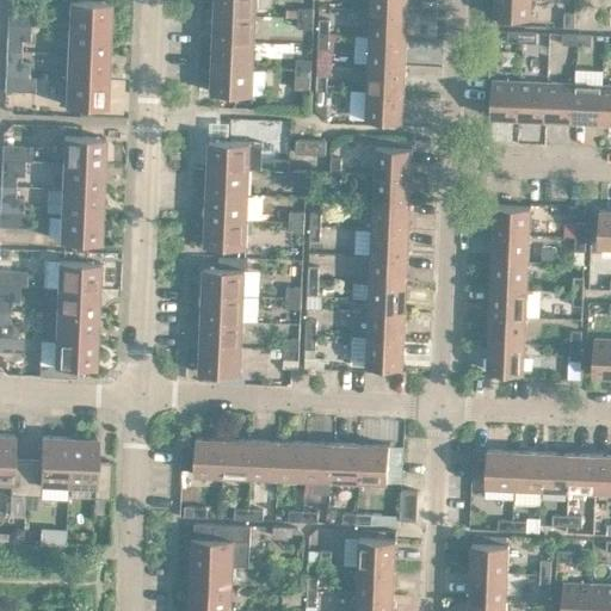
[(69,0),(68,28),(110,29),(110,2),(69,0)]
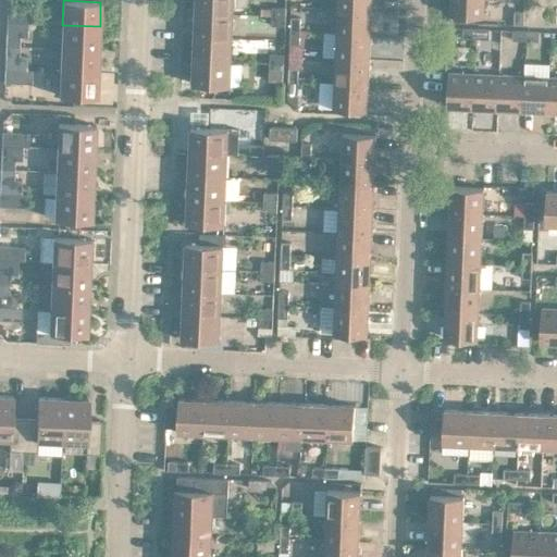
[(195,0),(195,12),(233,14),(233,0),(195,0)]
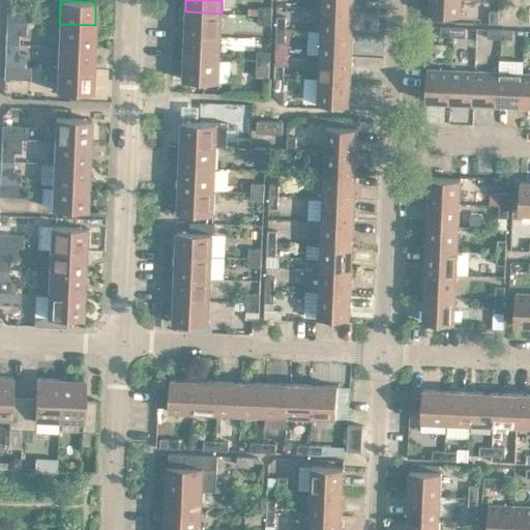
[(321,0),(321,7),(353,8),(353,0),(321,0)]
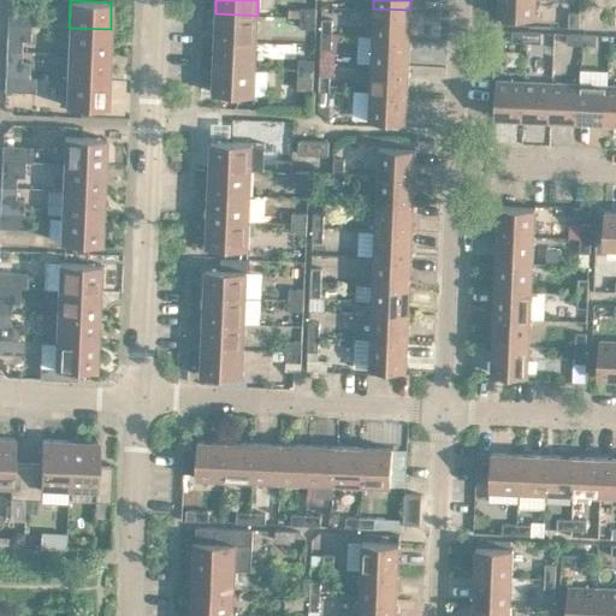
[(535,0),(498,0),(498,16),(535,17),(535,0)]
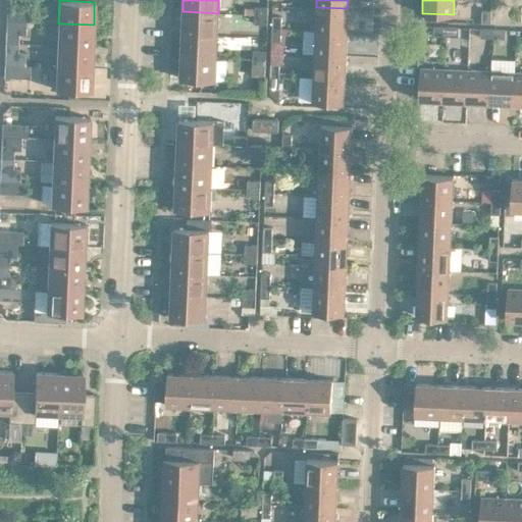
[(255,8),(254,14),(267,15),(268,6),(255,5),(255,8)]
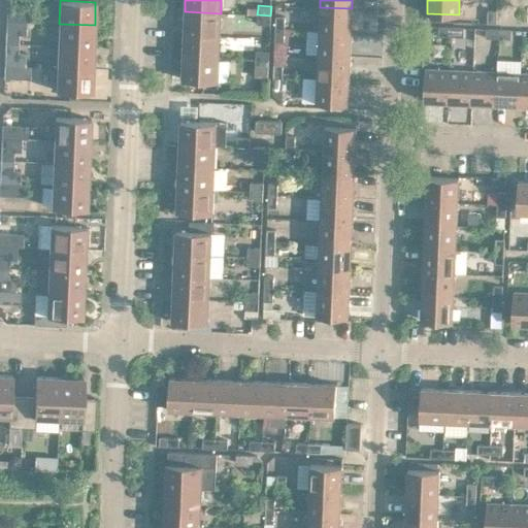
[(320,7),(319,31),(351,32),(352,8),(320,7)]
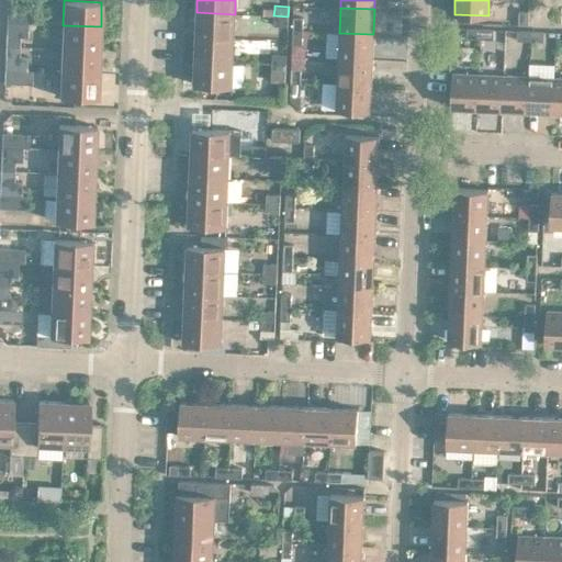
[(7,9),(6,23),(34,24),(34,10),(7,9)]
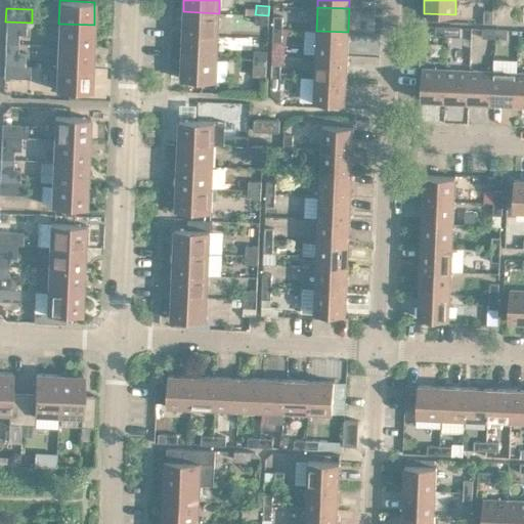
[(483,23),(492,23),(492,11),(483,10),(483,23)]
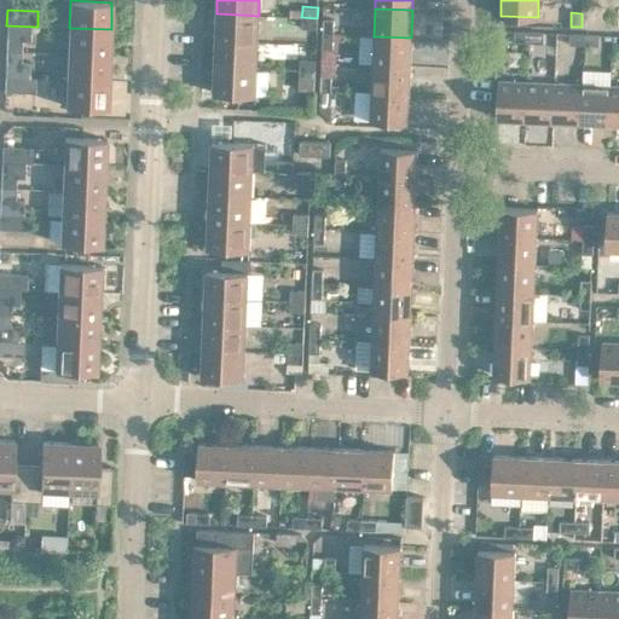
[(217,13),(215,40),(258,42),(259,16),(217,13)]
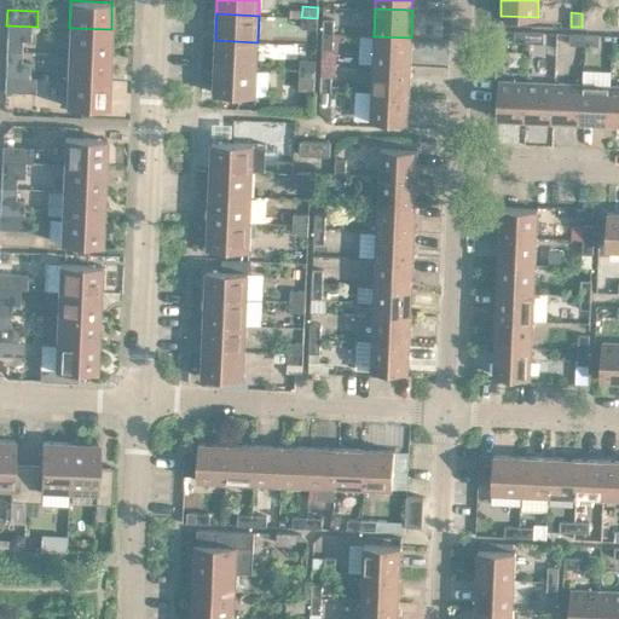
[(317,18),(301,17),(301,28),(317,29),(317,18)]
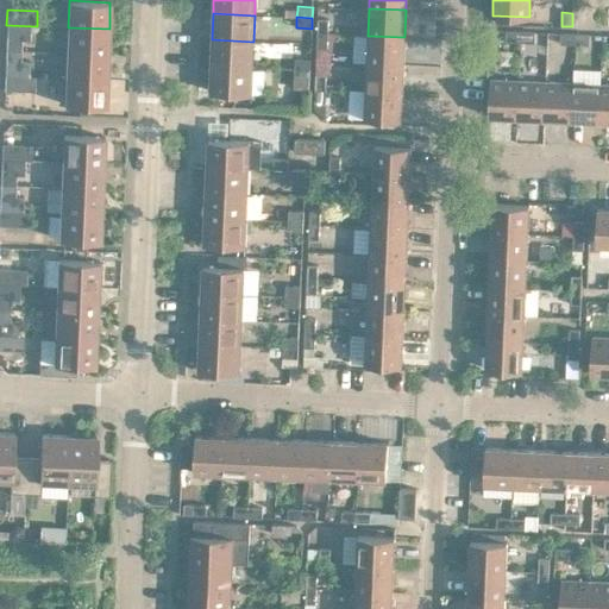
[(318,19),(318,33),(327,33),(328,19),(318,19)]
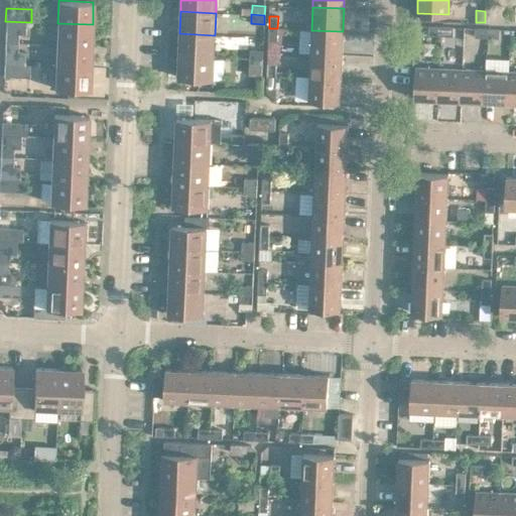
[(57,23),(56,44),(92,46),(93,24),(57,23)]
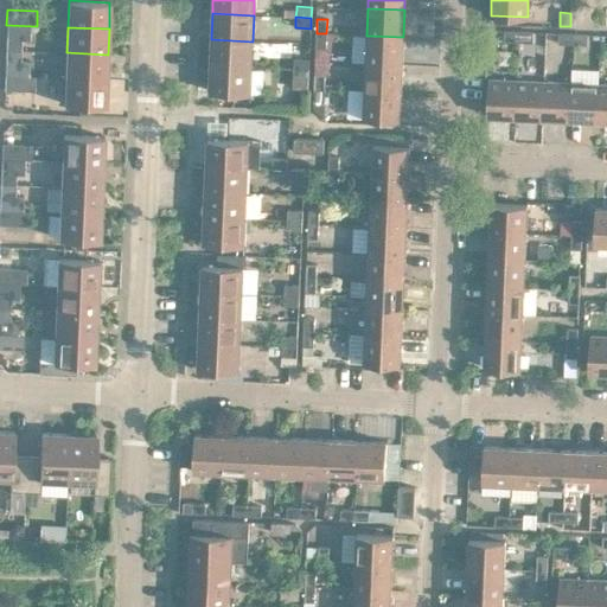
[(504,42),(518,42),(518,32),(504,31),(504,42)]
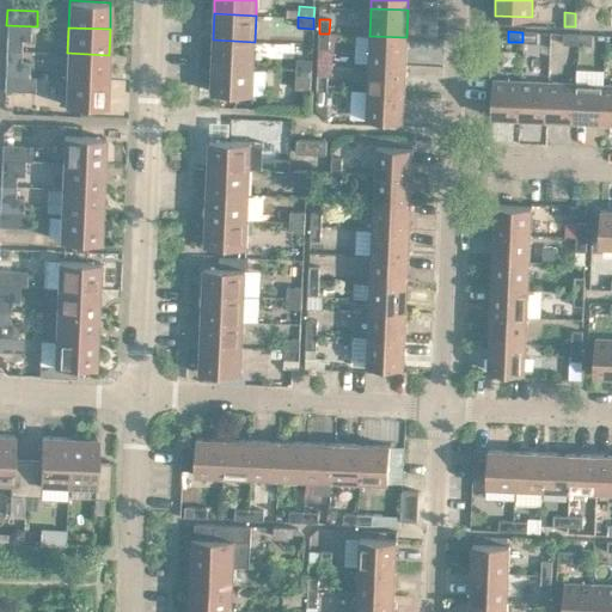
[(522,32),(522,42),(537,43),(537,32),(522,32)]
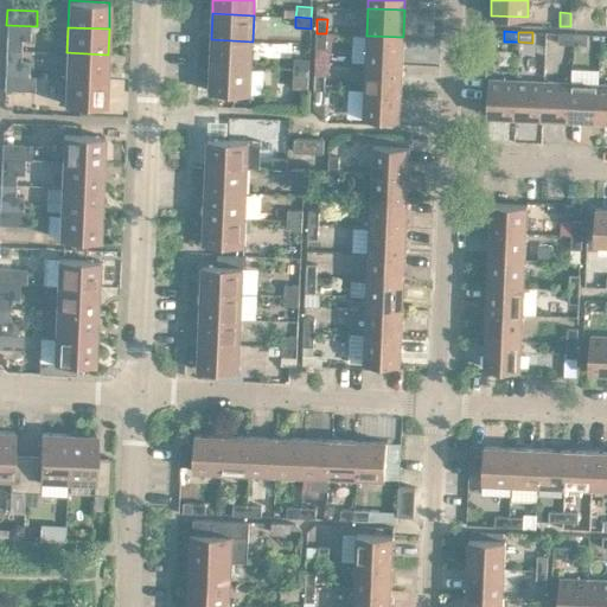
[(326,33),(317,33),(315,48),(326,48),(326,33)]
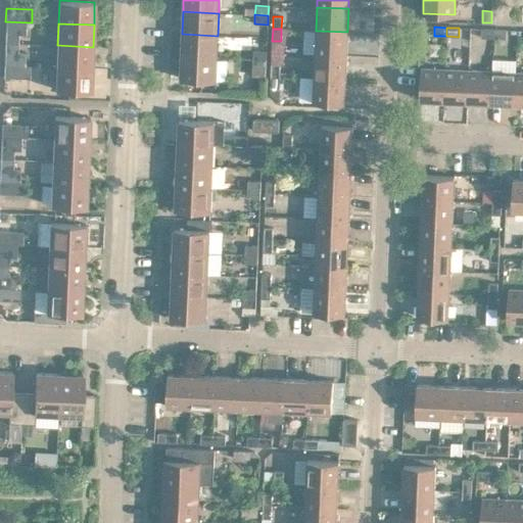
[(480,38),(493,38),(493,30),(481,29),(480,38)]
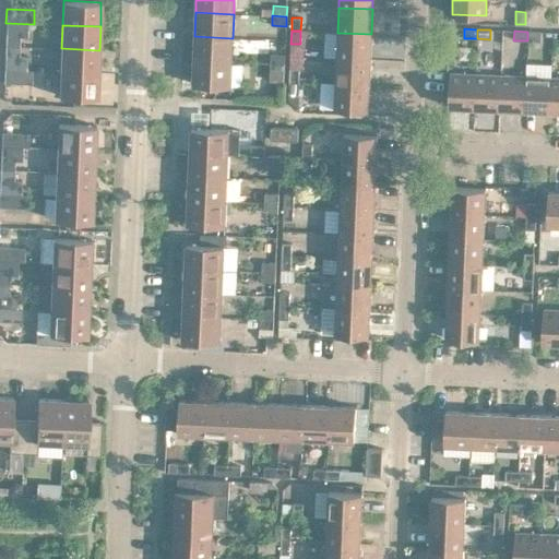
[(527,32),(527,40),(540,42),(540,32),(527,32)]
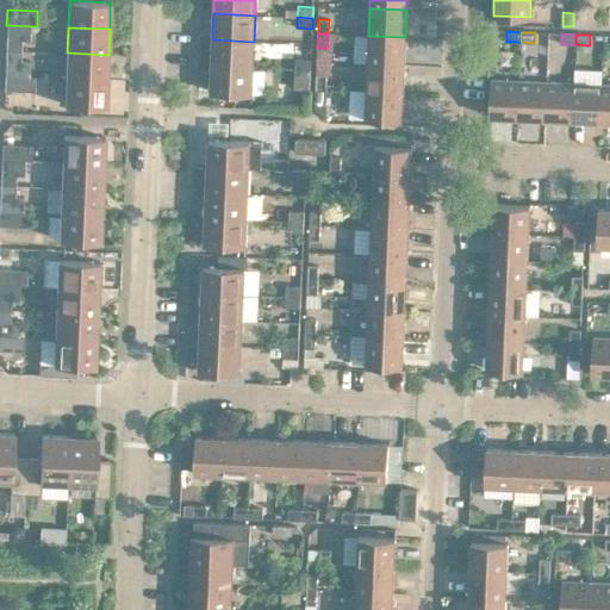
[(368,36),(368,63),(404,64),(405,37),(368,36)]
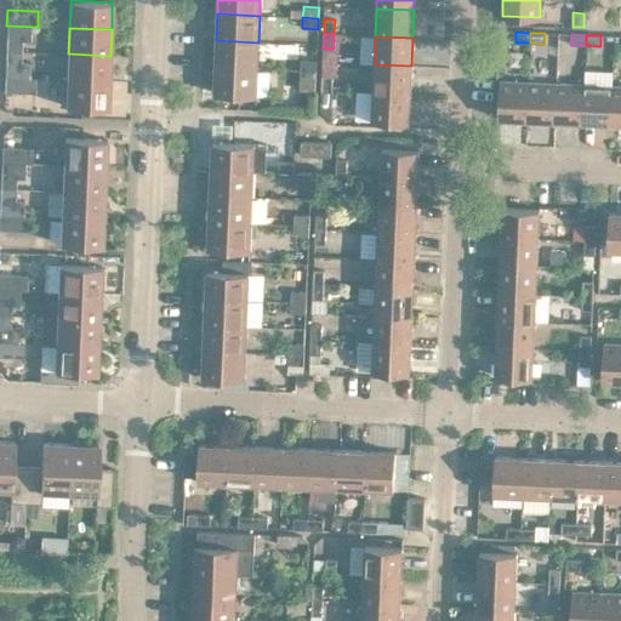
[(6,40),(6,51),(21,52),(22,41),(6,40)]
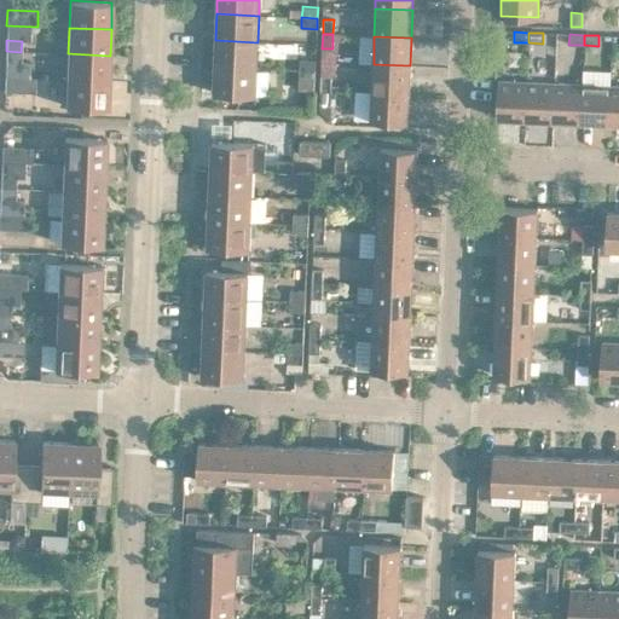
[(215,40),(214,67),(256,68),(258,42),(215,40)]
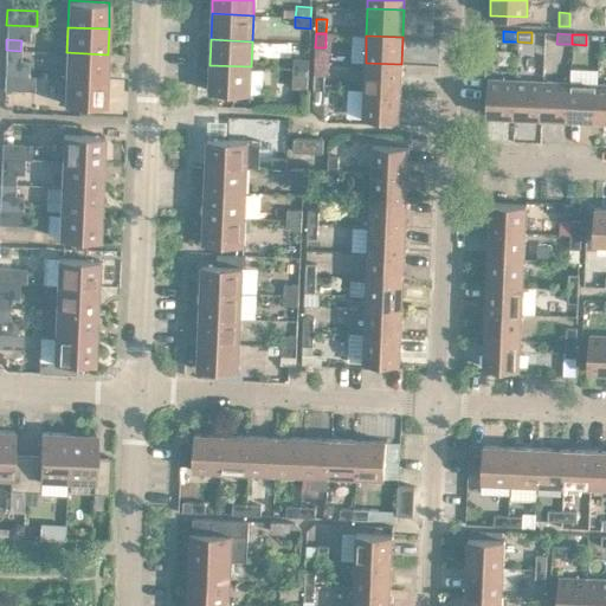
[(20,51),(6,50),(5,60),(20,60),(20,51)]
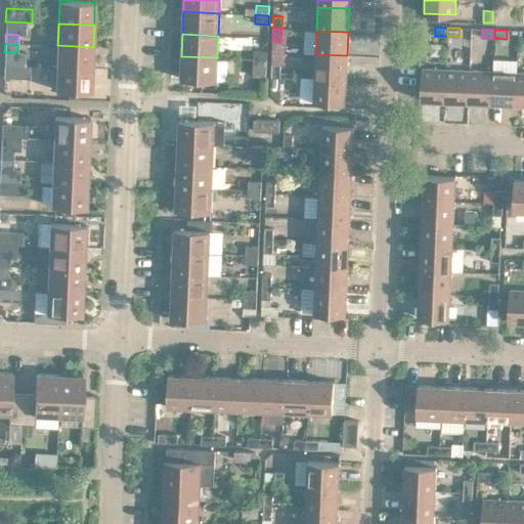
[(57,45),(56,68),(92,69),(93,47),(57,45)]
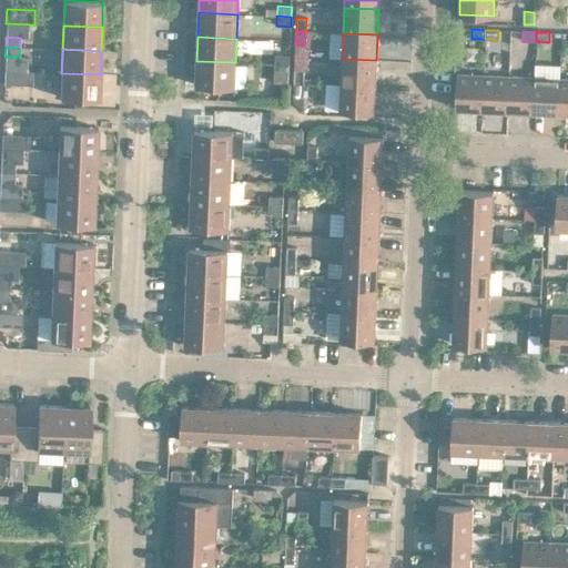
[(275,54),(275,63),(288,64),(290,54),(275,54)]
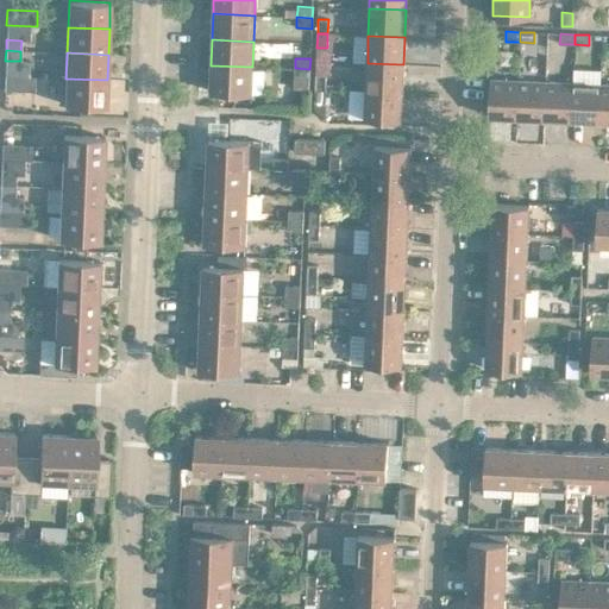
[(368,63),(366,89),(402,92),(403,64),(368,63)]
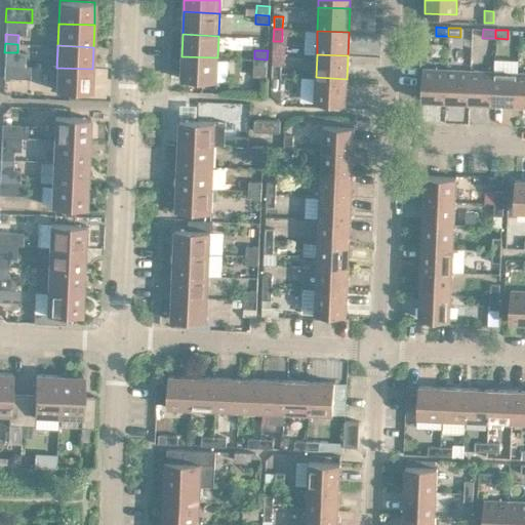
[(217,57),(182,56),(180,79),(216,81),(217,57)]
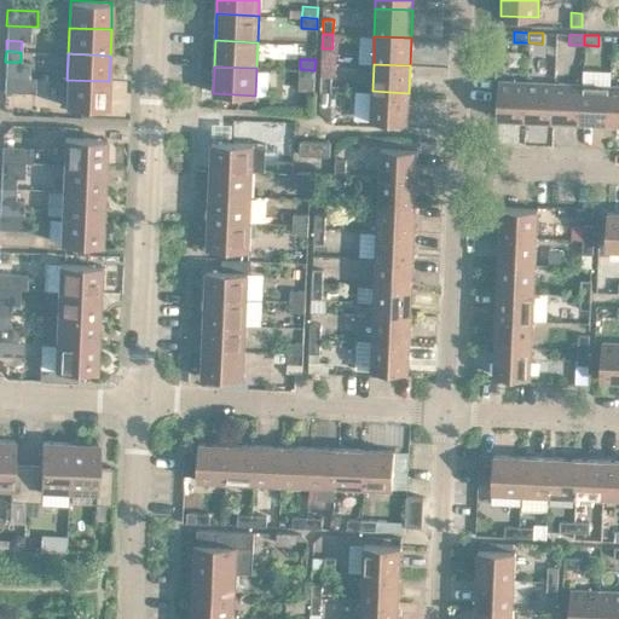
[(314,70),(300,69),(299,80),(314,81),(314,70)]
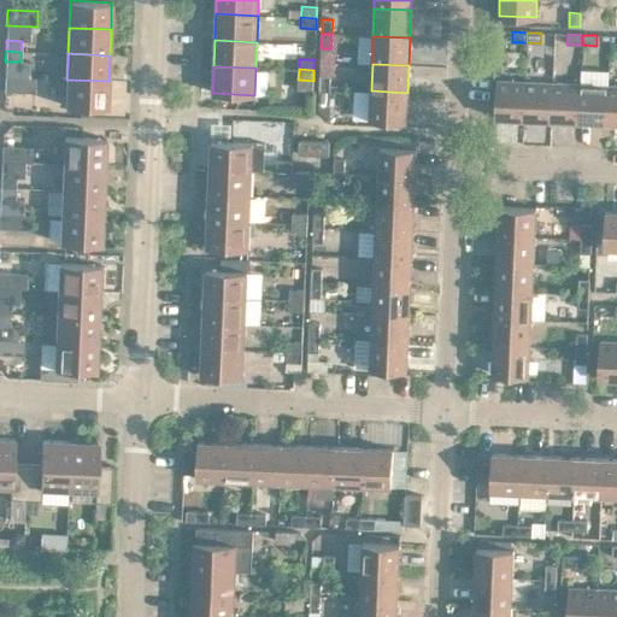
[(319,75),(319,89),(329,90),(330,75),(319,75)]
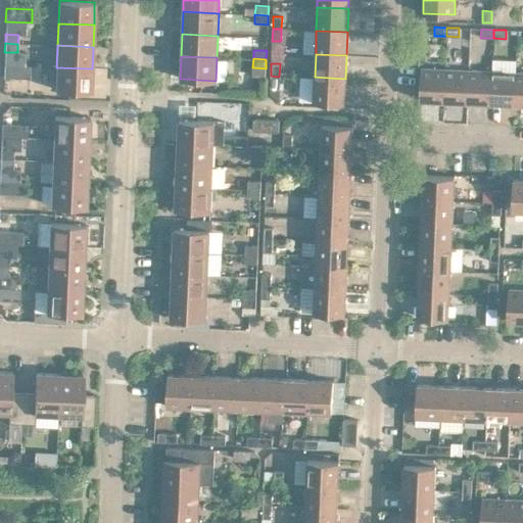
[(4,65),(3,78),(29,79),(30,66),(4,65)]
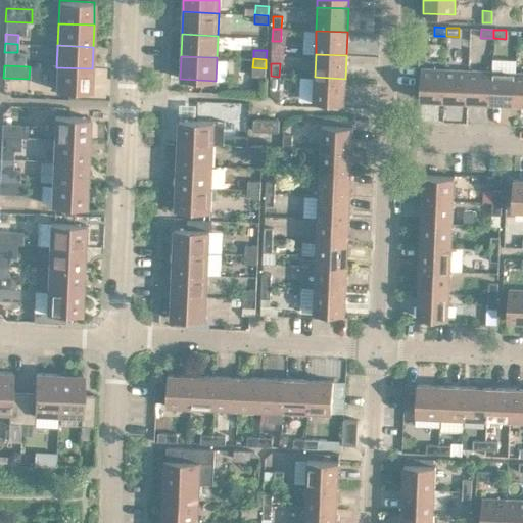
[(92,68),(56,67),(55,90),(91,92),(92,68)]
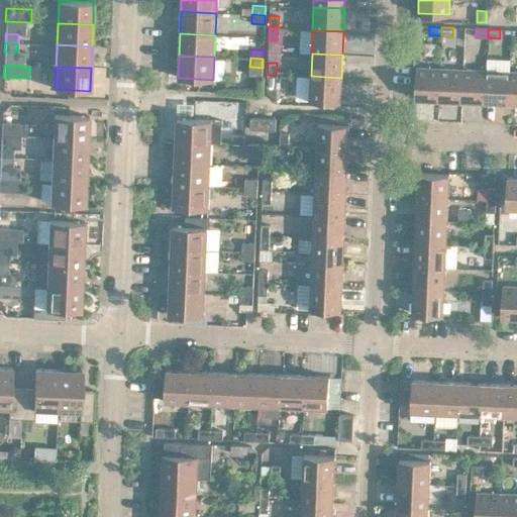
[(415,99),(438,99),(440,69),(416,68),(415,99)]
